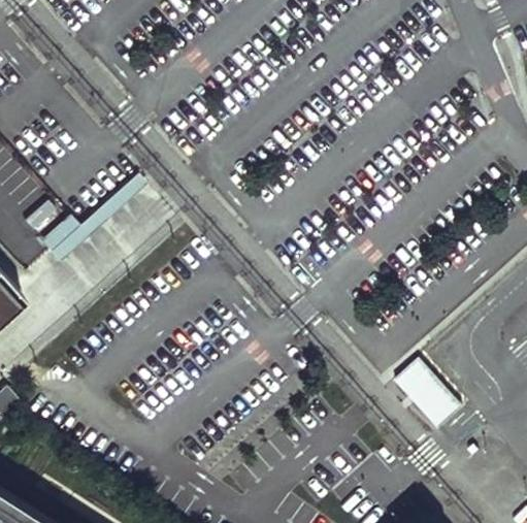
[(78,226),(68,216),(39,240),(58,262),(120,208),(110,198),(78,226)]
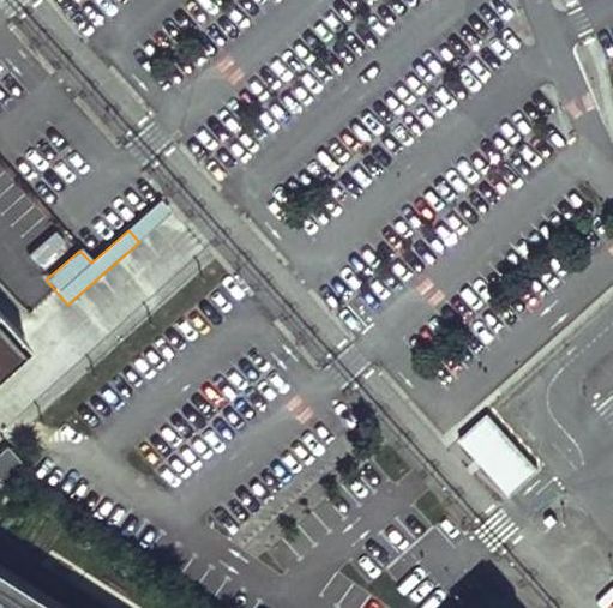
[(0,367),(25,344),(0,317),(0,367)]
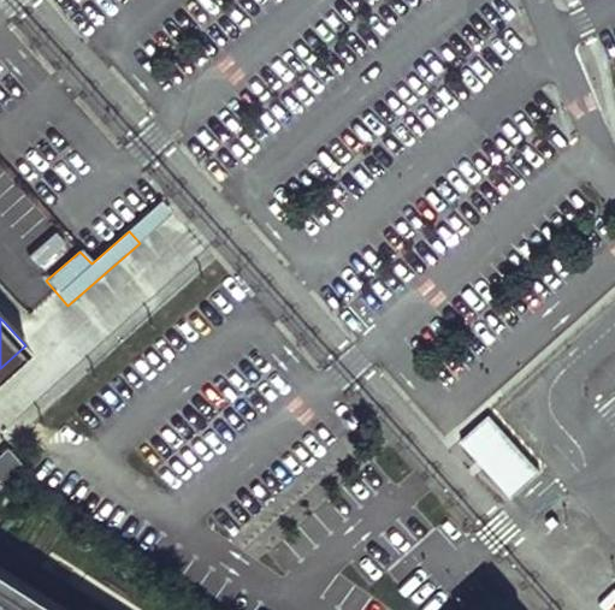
[(461,445),(512,499),(539,475),(489,420),(461,445)]
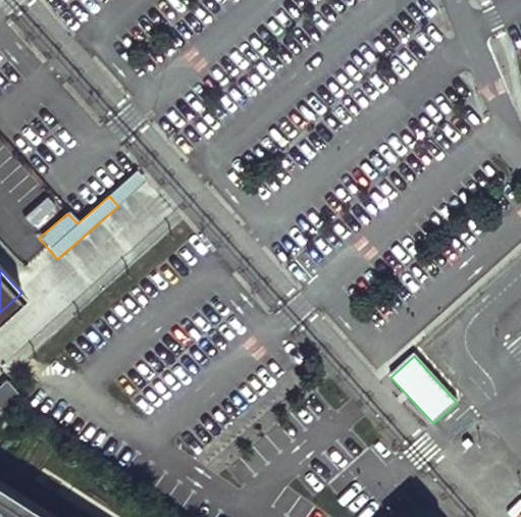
[(5,382),(0,388),(0,414),(0,415),(19,398),(5,382)]
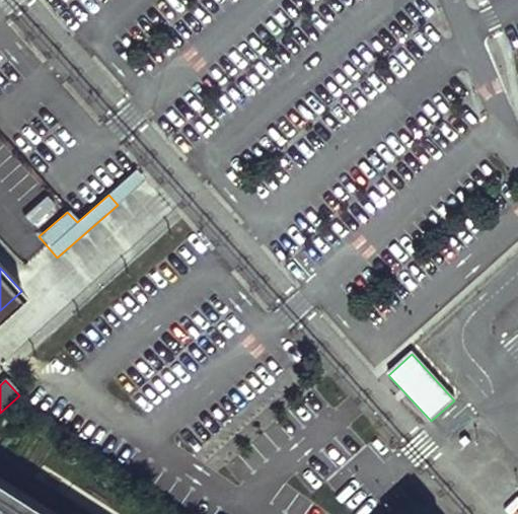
[(40,513),(0,488),(0,513),(40,513)]
